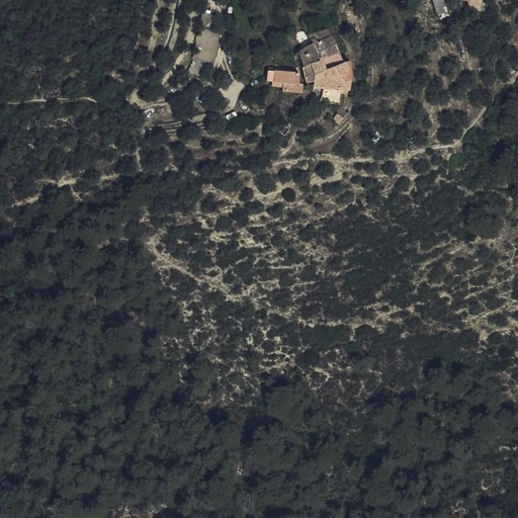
[(447,11),(443,0),(434,0),(438,13),(447,11)]
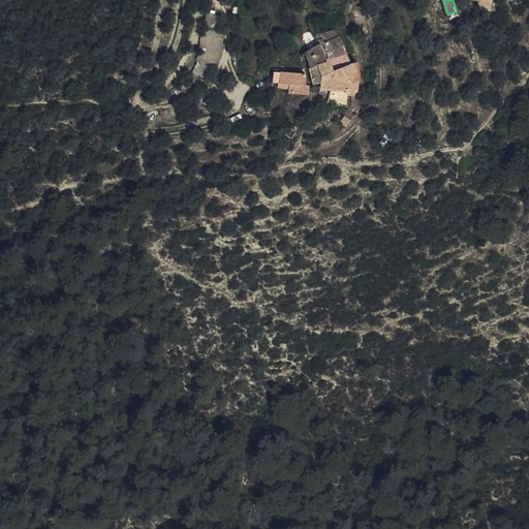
[(203,30),(199,61),(221,63),(224,32),(203,30)]
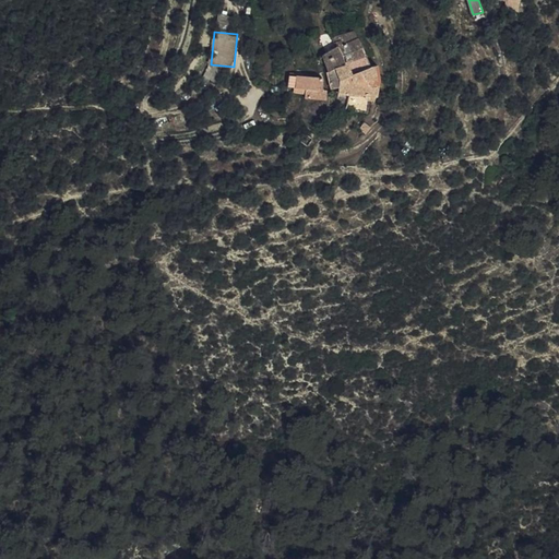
[(358,39),(355,32),(354,32),(332,38),(337,50),(340,49),(358,39)]
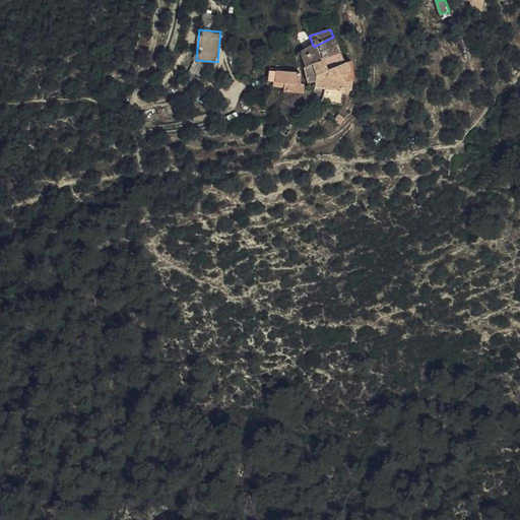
[(334,37),(333,37),(316,46),(323,60),(324,59),(341,52),(334,37)]
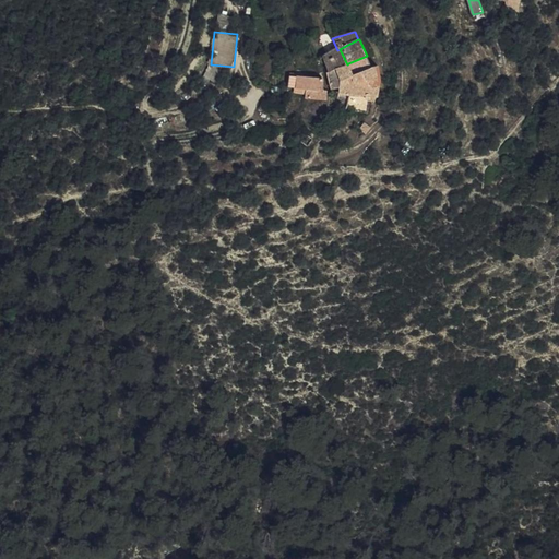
[(340,49),(337,50),(334,52),(334,56),(335,62),(336,69),(337,71),(341,80),(353,74),(348,63),(347,64),(340,49)]
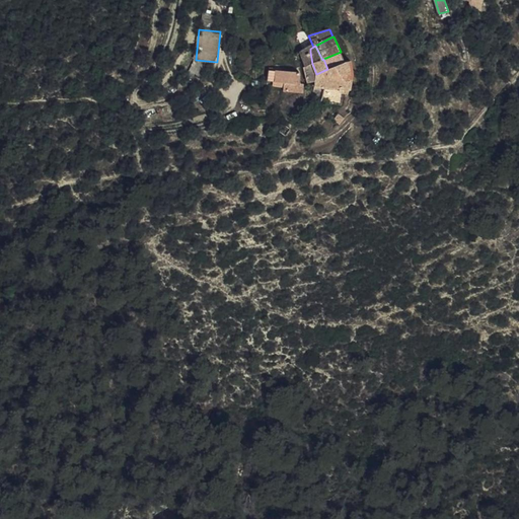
[(305,54),(303,52),(300,54),(305,67),(312,64),(311,58),(310,52),(309,54),(307,55),(305,54)]
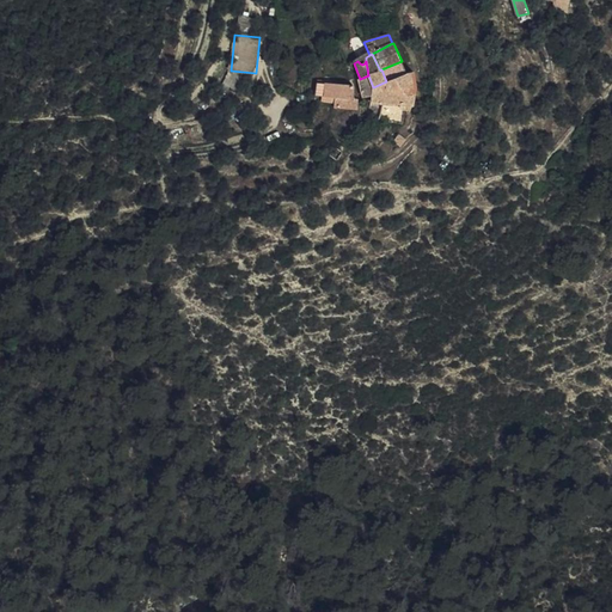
[(402,61),(381,69),(386,81),(407,73),(402,61)]
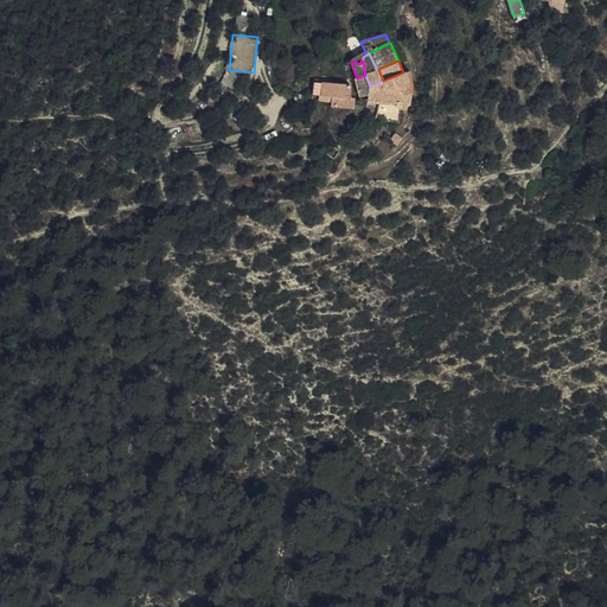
[(370,87),(369,94),(369,101),(381,102),(376,119),(381,120),(400,122),(401,110),(406,112),(408,107),(413,85),(410,71),(404,72),(403,72),(383,81),(370,87)]
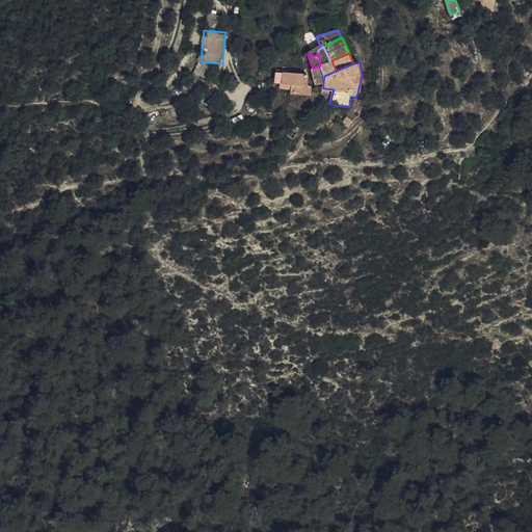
[(324,76),(321,68),(313,72),(315,85),(319,84),(323,82),(324,76)]
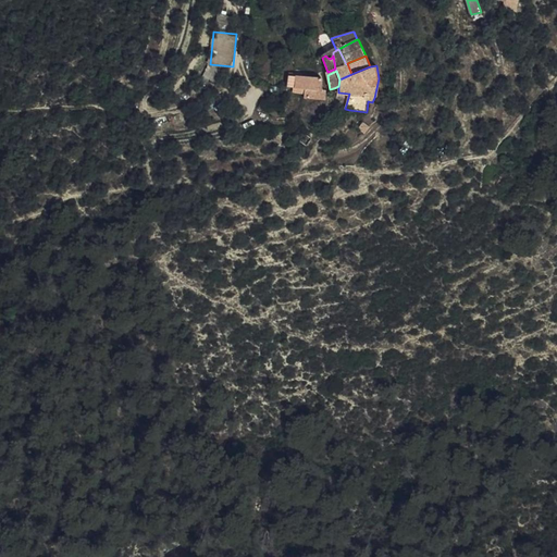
[(288,75),(287,87),(293,87),(296,87),(297,76),(288,75)]
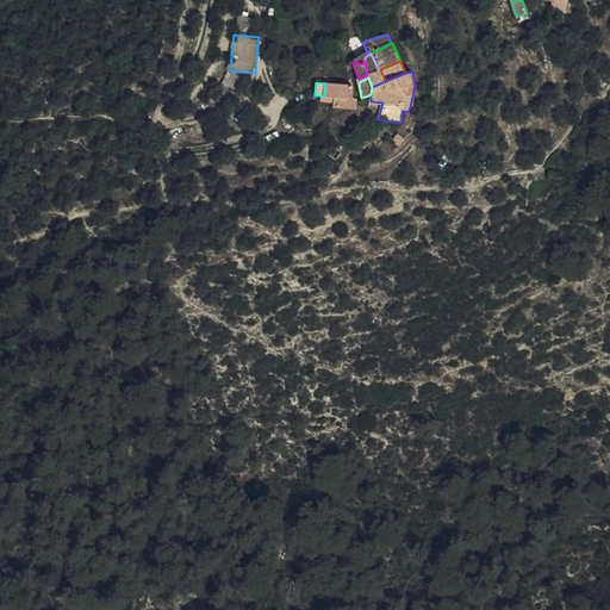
[(334,104),(334,107),(356,110),(356,99),(353,98),(353,86),(325,83),(324,95),(334,98),(334,104)]
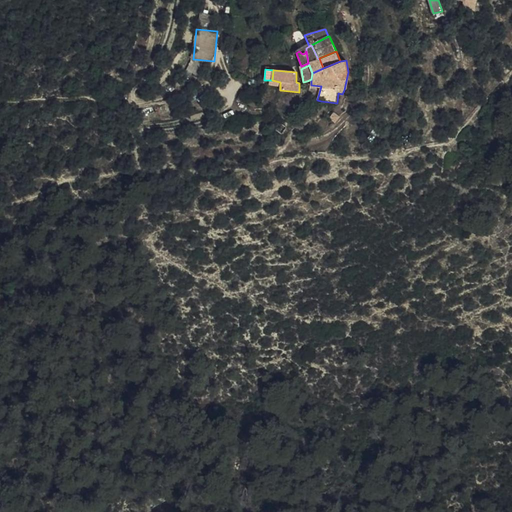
[(340,116),(335,112),(330,118),(335,122),(340,116)]
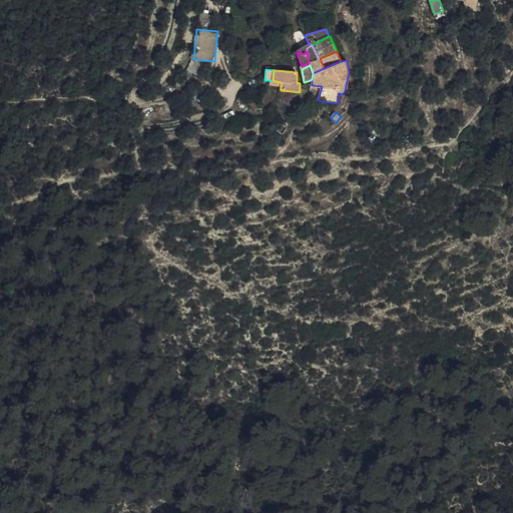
[(276,130),(282,134),(288,127),(282,122),(281,123),(278,128),(276,130)]
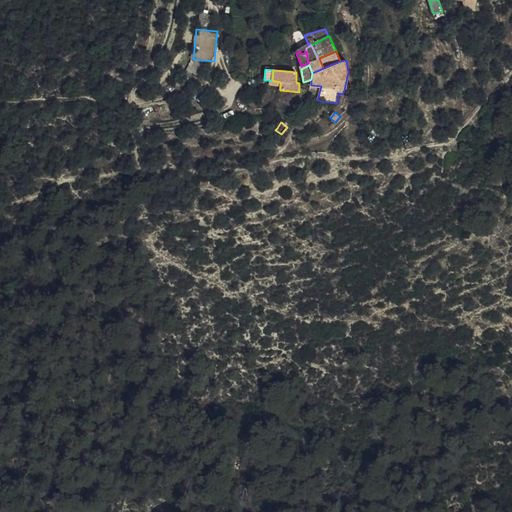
[(165,501),(165,499),(161,494),(152,499),(152,503),(151,504),(151,508),(165,501)]
